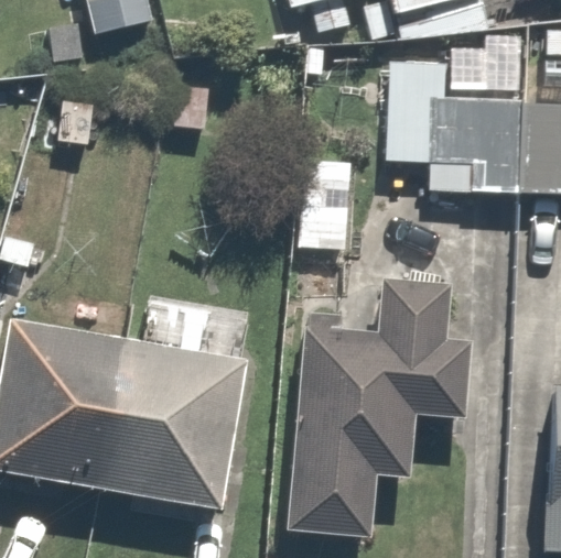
[(283,0),(286,7),(309,0),(317,0),(325,29),(348,23),(342,0),(283,0)]
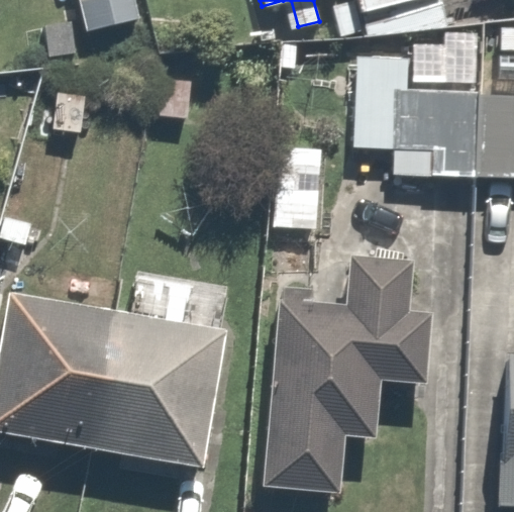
[(350,0),(361,36),(467,8),(465,0),(350,0)]
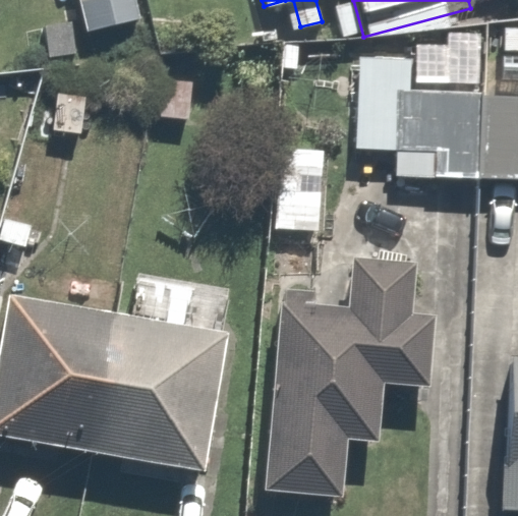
[(488,15),(362,45),(353,147),(386,150),(384,169),(517,181),(517,91),(482,88),(488,15)]
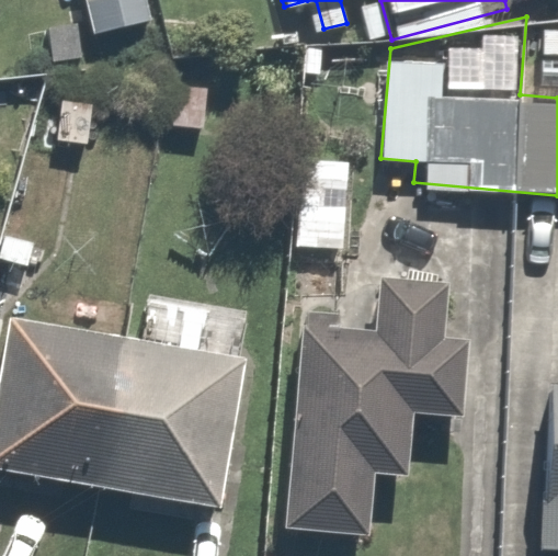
[(366,329),(299,327),(291,533),(373,536),(375,472),(417,473),(419,416),(457,417),(460,332),(453,332),(455,275),(368,272),(366,329)]
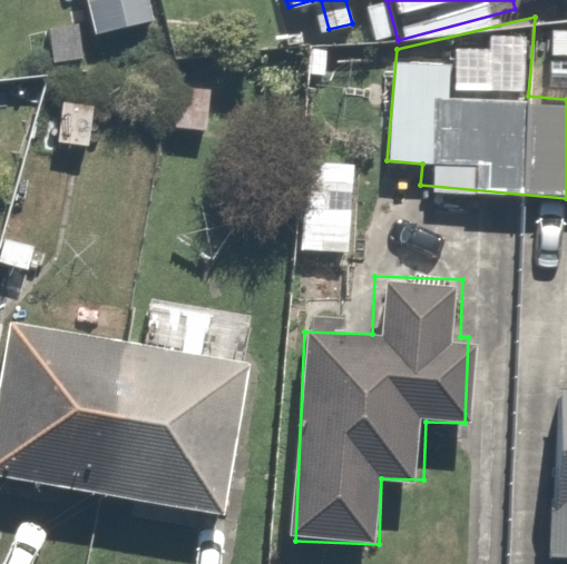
[(238,354),(0,323),(0,487),(218,515),(238,354)]
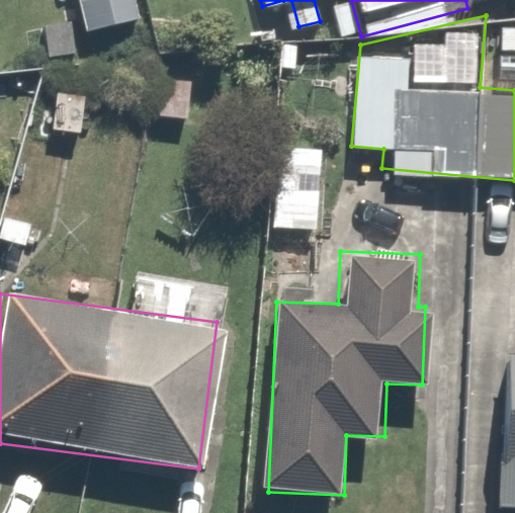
[(514,348),(508,348),(503,504),(514,504),(514,348)]
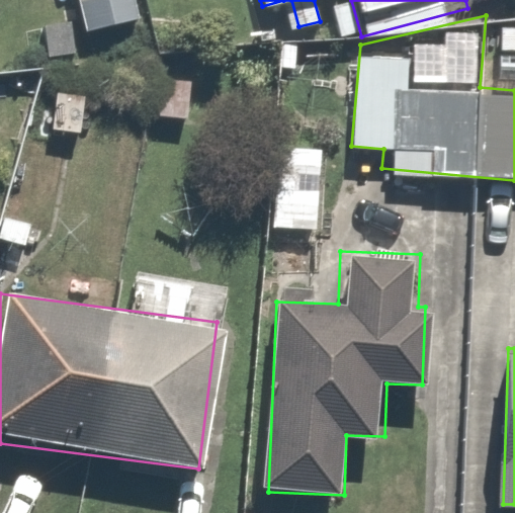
All buildings are outlined.
